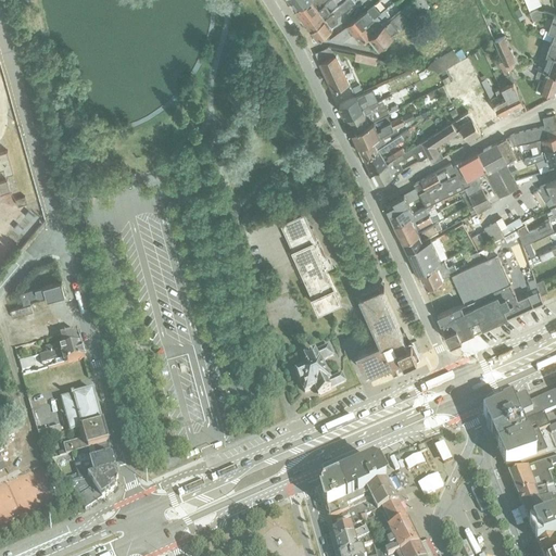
[(305,0),(295,8),(304,20),(319,8),(325,3),(323,1),(323,0),(305,0)]
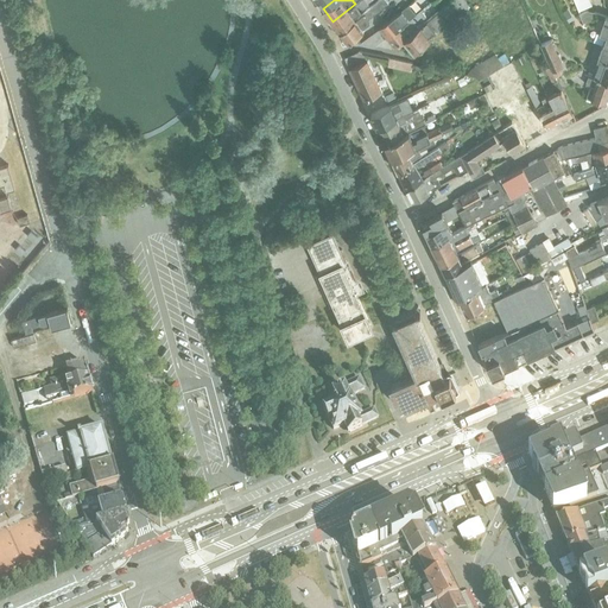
[(349,8),(333,21),(340,31),(356,18),(354,14),(368,4),(368,2),(371,0),(359,0),(355,4),(349,8)]
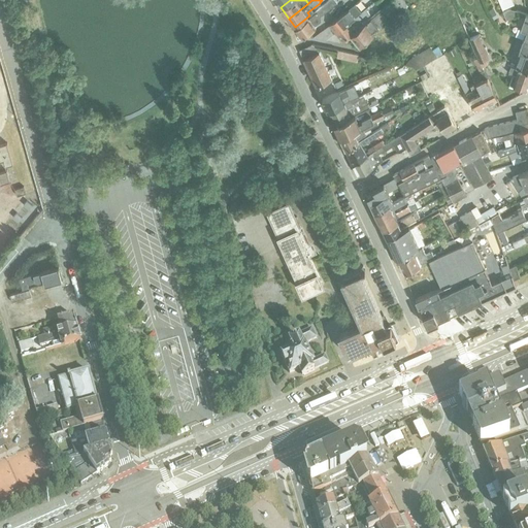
[(327,0),(309,15),(295,27),(301,36),(317,25),(314,22),(317,22),(322,18),(321,15),(337,2),(336,0),(327,0)]
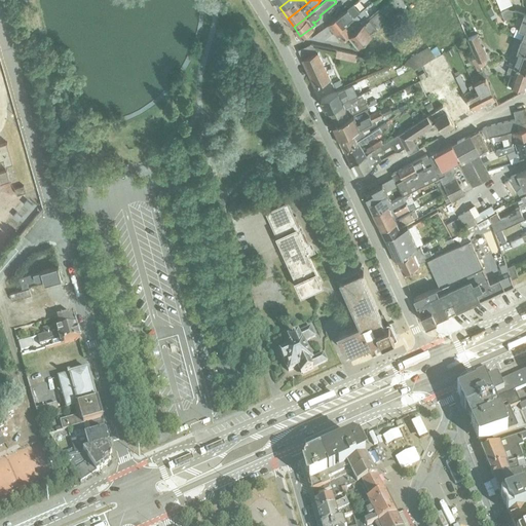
[(402,0),(390,0),(380,9),(388,20),(406,4),(402,0)]
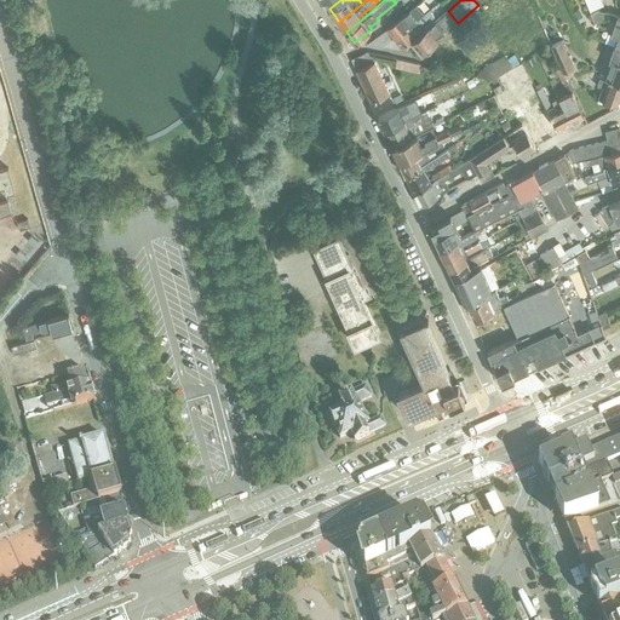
[(417,4),(386,28),(395,39),(413,24),(412,23),(425,13),(418,4),(417,4)]
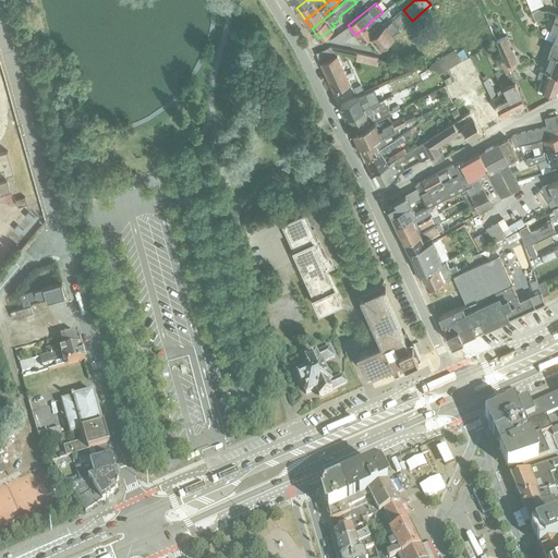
[(355,35),(362,44),(371,36),(385,24),(383,22),(391,14),(388,10),(390,8),(389,7),(388,8),(383,12),(371,21),(372,22),(355,35)]
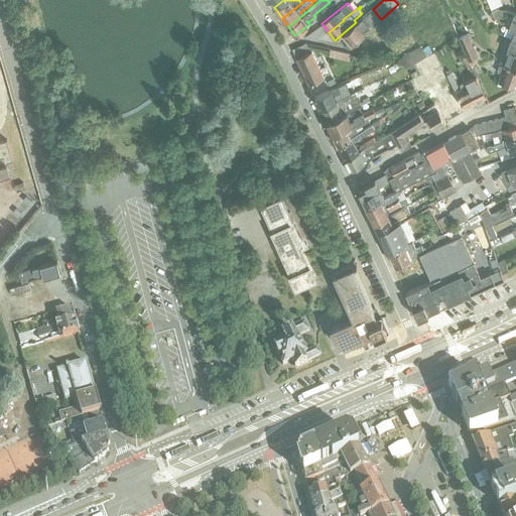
[(483,7),(478,10),(484,19),(488,17),(483,7)]
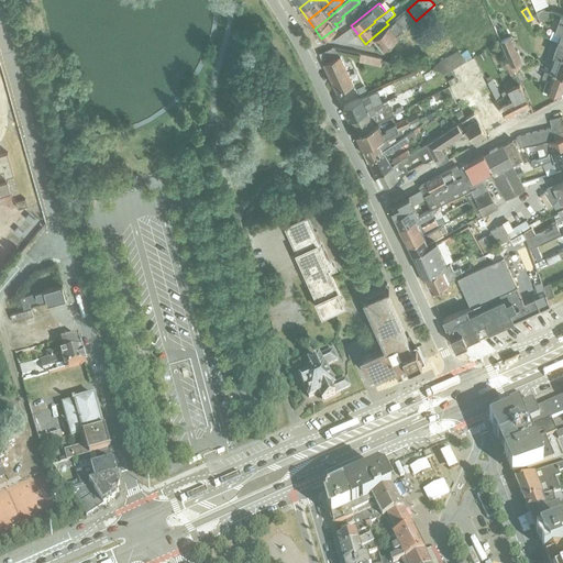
[(543,9),(537,11),(539,19),(548,22),(550,15),(552,11),(543,9)]
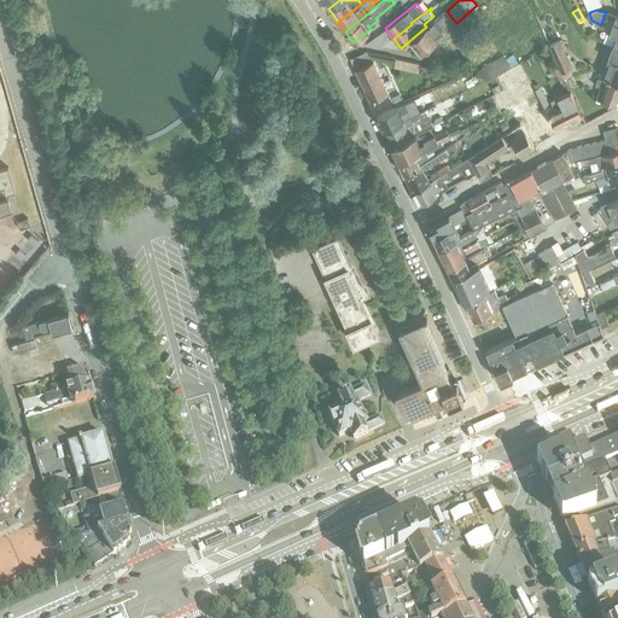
[(426,27),(410,40),(418,48),(421,53),(437,40),(435,36),(442,30),(444,34),(455,24),(445,12),(426,27)]
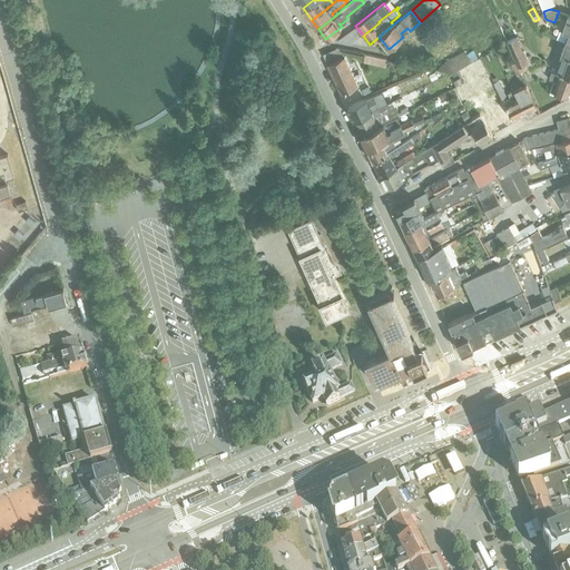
[(569,15),(568,15),(559,39),(566,41),(569,42),(569,15)]
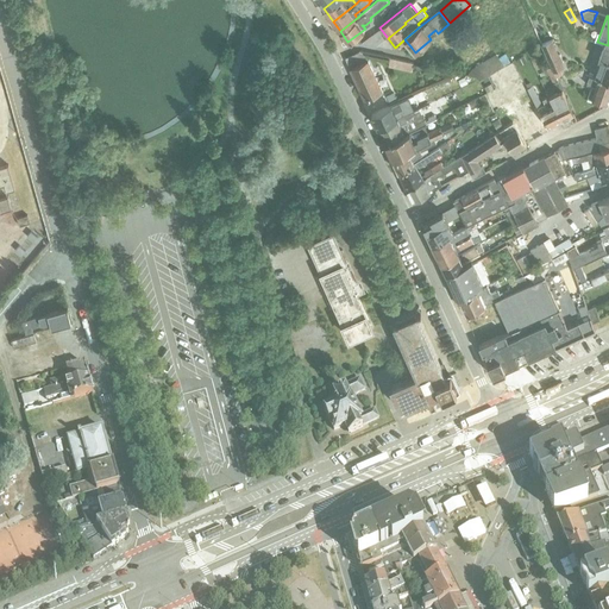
[(456,26),(451,31),(468,50),(473,45),(456,26)]
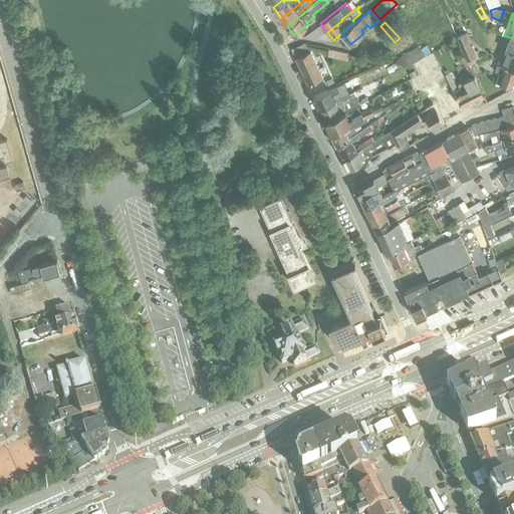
[(383,31),(378,35),(383,41),(389,37),(383,31)]
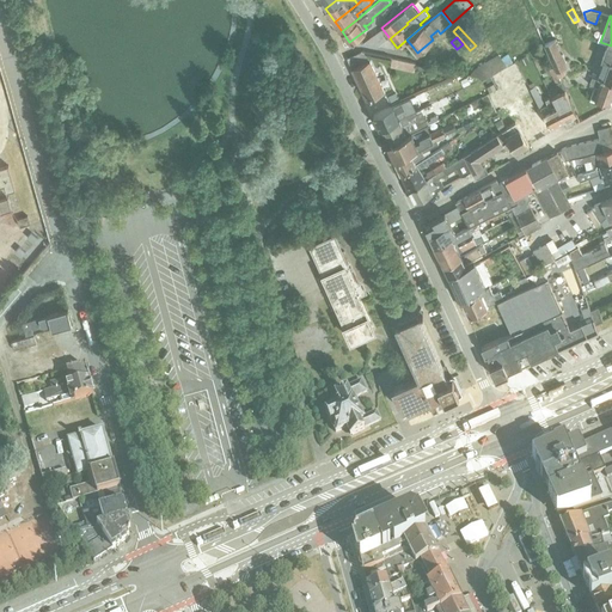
[(555,40),(544,44),(555,66),(560,78),(565,74),(563,68),(568,67),(555,40)]
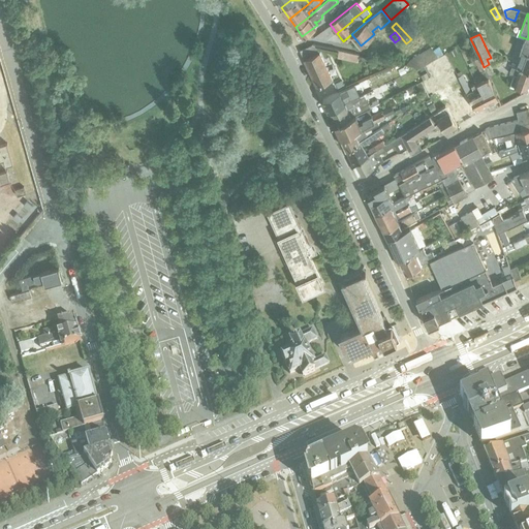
[(522,52),(517,66),(521,67),(528,70),(528,39),(525,38),(520,52),(522,52)]
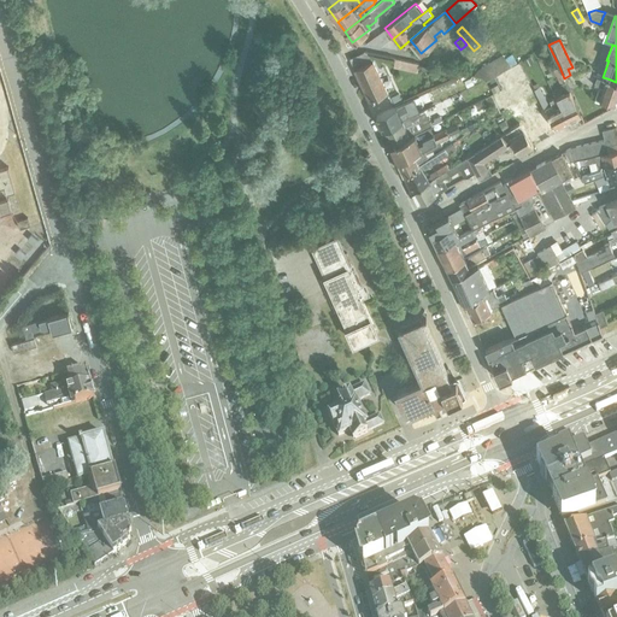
[(352,57),(350,58),(354,69),(370,100),(388,92),(370,52),(364,51),(352,57)]
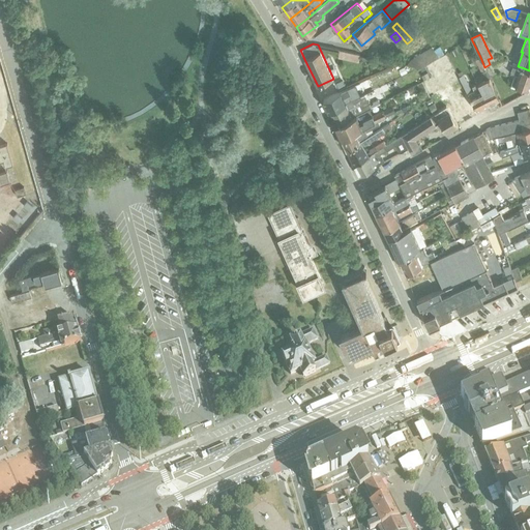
[(411,59),(407,64),(421,67),(425,65),(435,59),(444,53),(440,46),(434,50),(432,47),(411,59)]
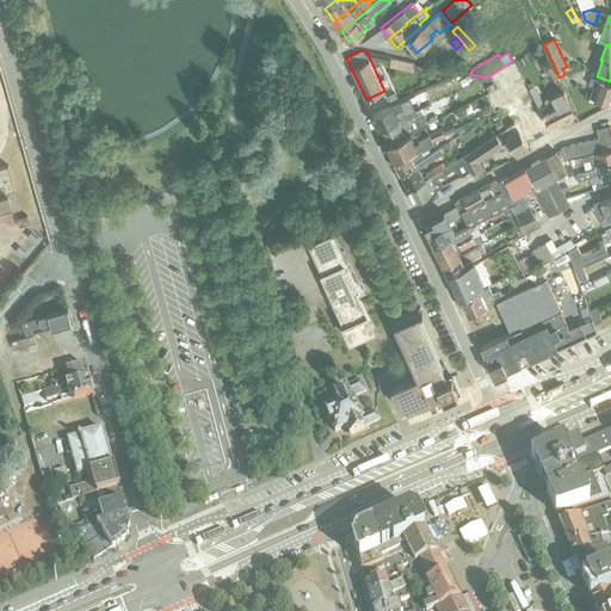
[(392,57),(389,66),(413,72),(415,62),(392,57)]
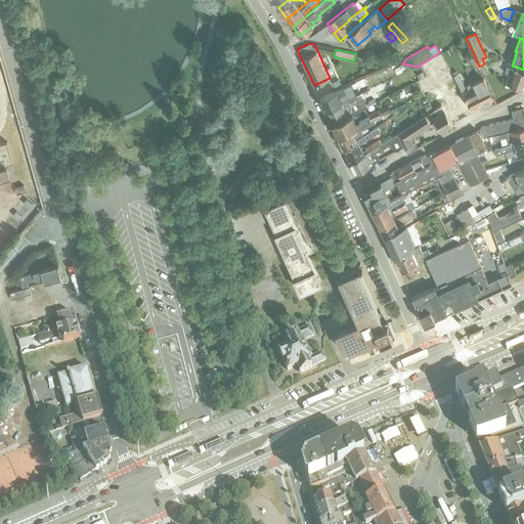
[(439,52),(430,58),(433,63),(444,57),(441,52),(441,51),(439,52)]
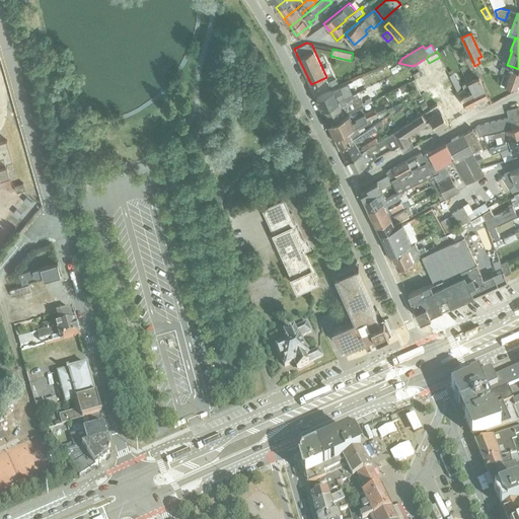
[(470,56),(465,58),(475,78),(468,81),(478,102),(489,97),(473,66),(474,66),(470,56)]
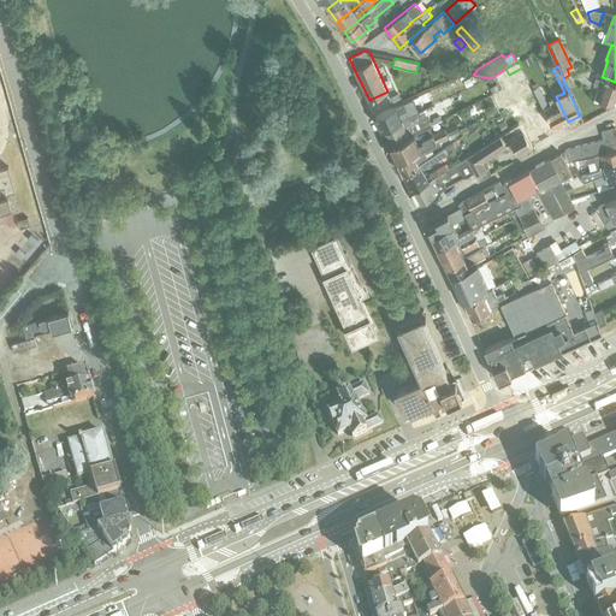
[(596,77),(593,84),(598,87),(594,99),(614,106),(615,100),(615,82),(606,78),(605,81),(596,77)]
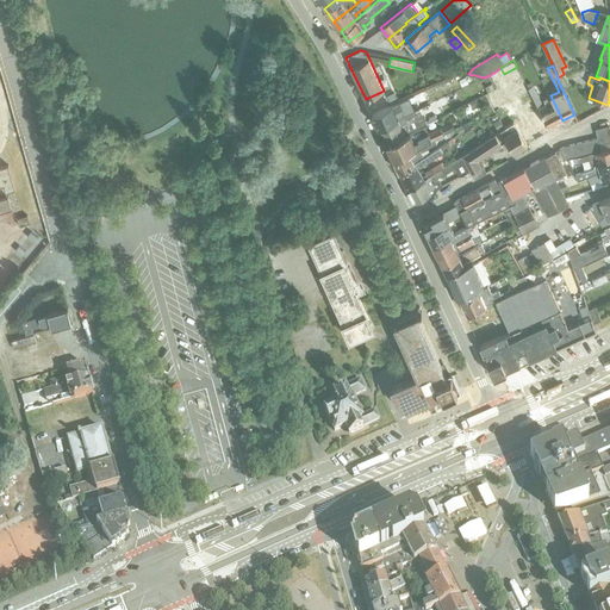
[(527,86),(522,89),(531,109),(524,111),(527,116),(536,134),(537,134),(549,128),(528,88),(527,86)]
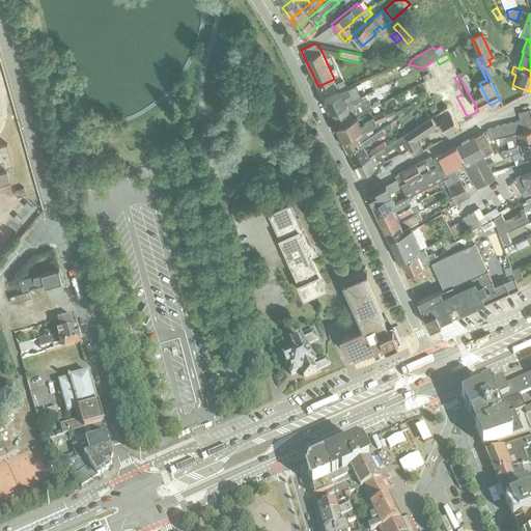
[(465,75),(459,77),(478,111),(490,105),(479,83),(473,86),(475,90),(473,91),(465,75)]
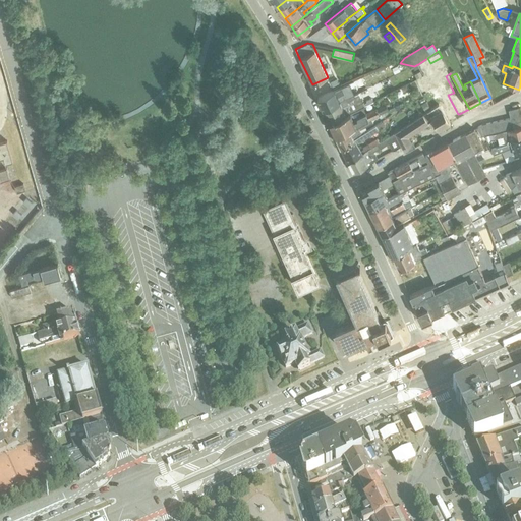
[(335,89),(317,97),(323,108),(340,101),(335,89)]
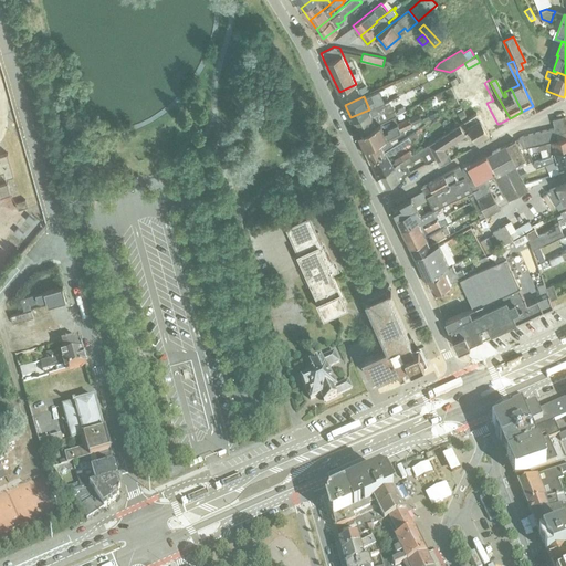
[(482,98),(467,107),(471,116),(477,113),(488,129),(498,124),(489,107),(486,108),(482,98)]
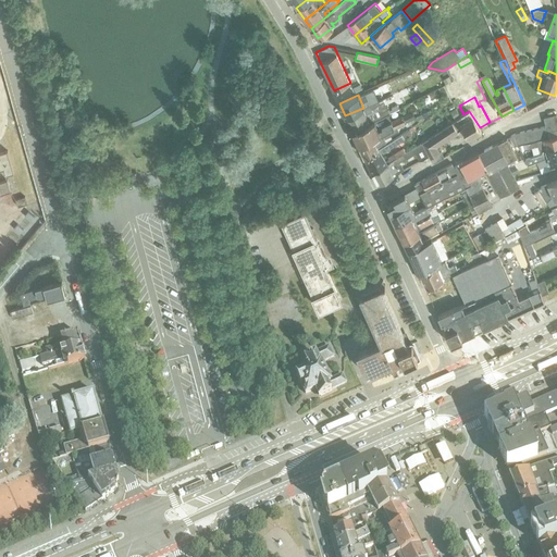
[(363,108),(345,115),(353,131),(387,113),(390,112),(399,108),(398,104),(388,110),(383,98),(363,108)]
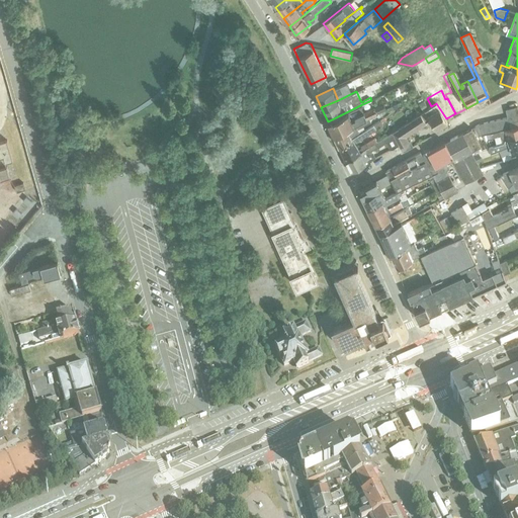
[(424,101),(420,103),(423,110),(428,107),(424,101)]
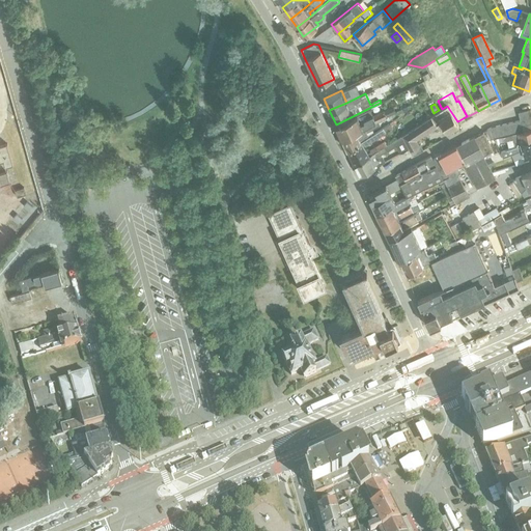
[(369,108),(336,124),(342,138),(379,120),(387,116),(387,115),(396,111),(393,106),(384,110),(384,109),(372,114),(369,108)]
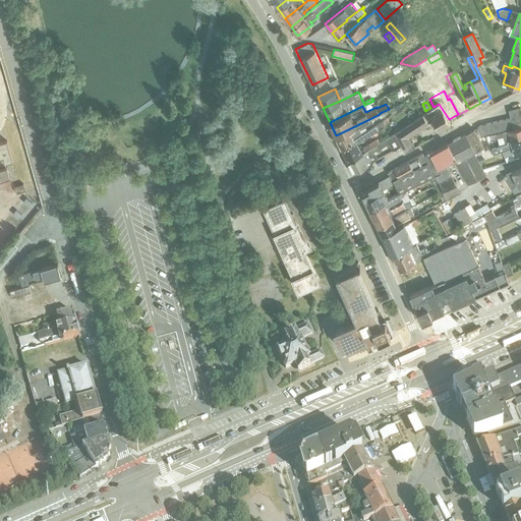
[(433,107),(395,132),(401,146),(405,153),(415,147),(412,141),(411,141),(409,136),(429,124),(431,126),(436,124),(439,130),(451,123),(449,119),(439,104),(433,107)]
